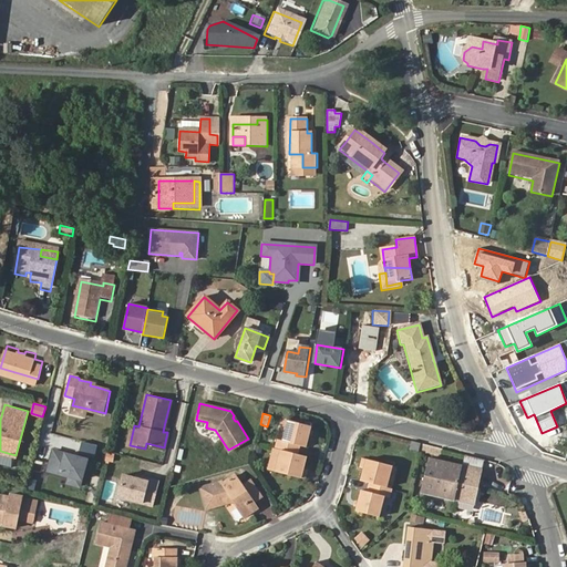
[(278,439),(276,447),(281,449),(299,454),(301,445),(308,447),(311,435),(312,431),(313,426),(289,420),(285,440),(278,439)]
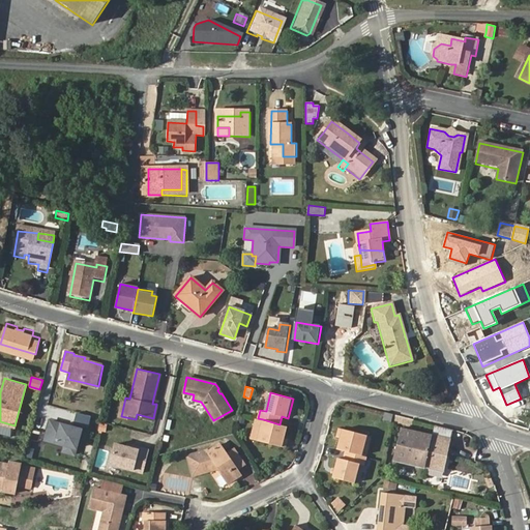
[(384,420),(391,422),(393,414),(386,412),(384,420)]
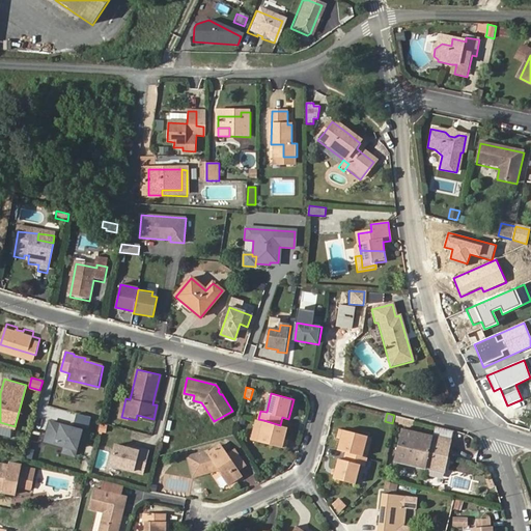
[(88,428),(91,418),(79,415),(76,424),(88,428)]
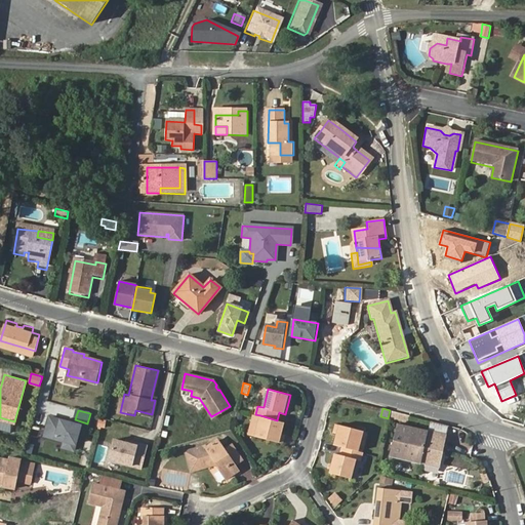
[(255,435),(260,415),(255,414),(254,414),(249,434),(255,435)]
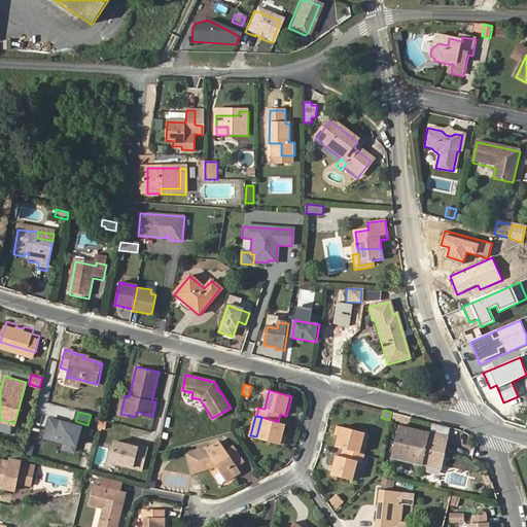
[(278,422),(261,417),(256,436),(285,445),(287,435),(283,434),(286,424),(278,422)]
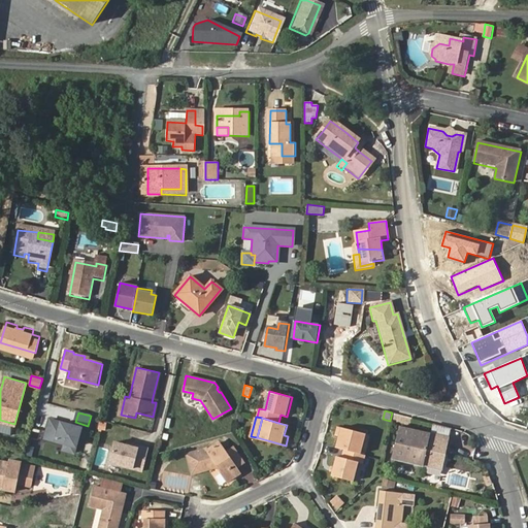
[(79,437),(83,427),(51,419),(48,428),(79,437)]
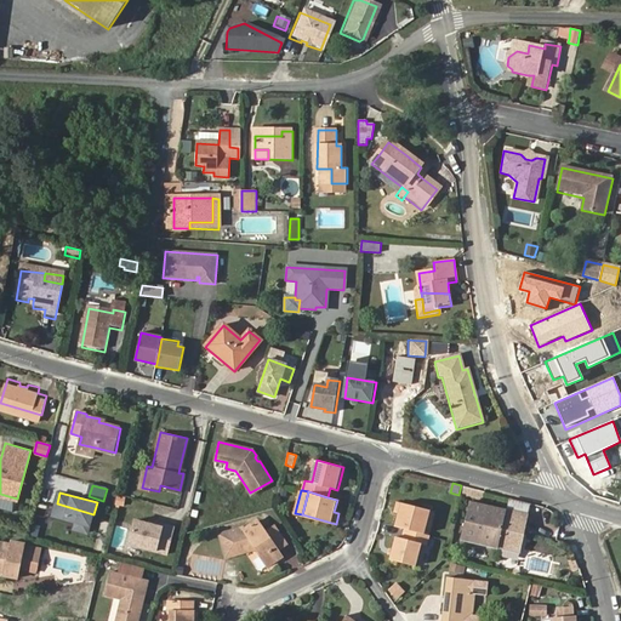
[(528,517),(531,502),(511,497),(507,512),(528,517)]
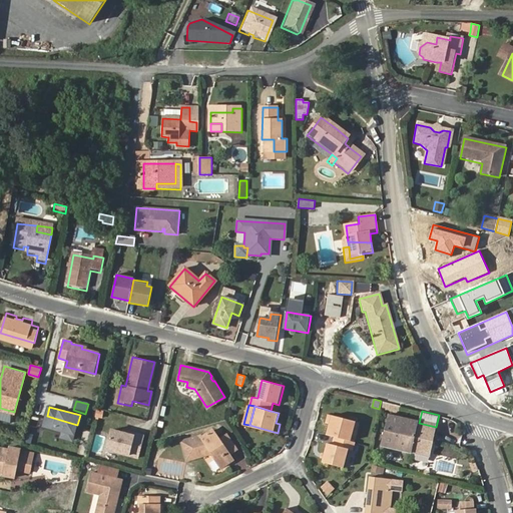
[(353,440),(357,421),(330,414),(329,421),(332,422),(329,435),(336,436),(353,440)]
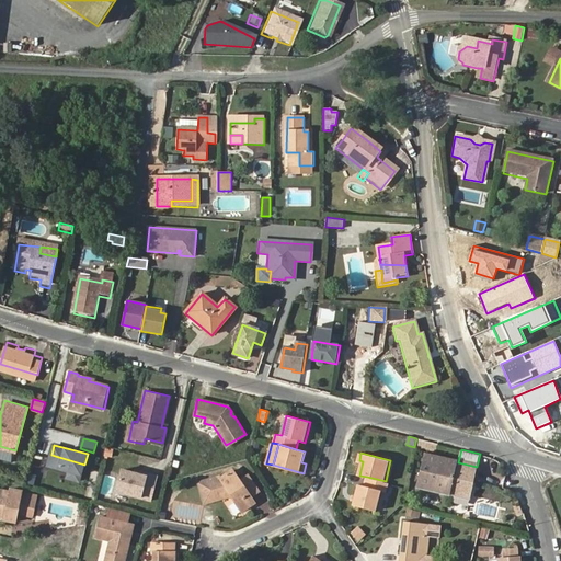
[(424,454),(416,488),(468,501),(477,467),(458,462),(424,454)]
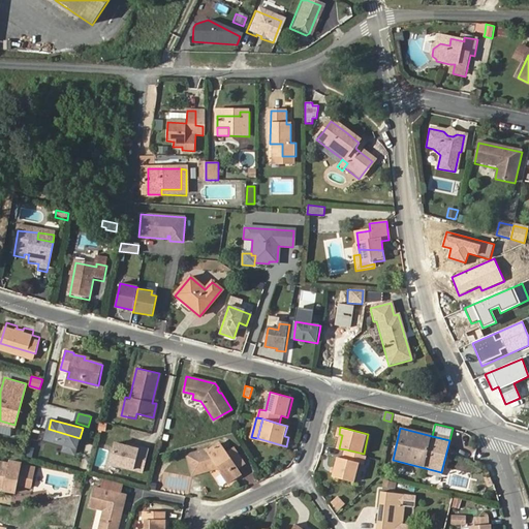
[(75,453),(80,438),(49,429),(47,438),(66,443),(64,449),(75,453)]
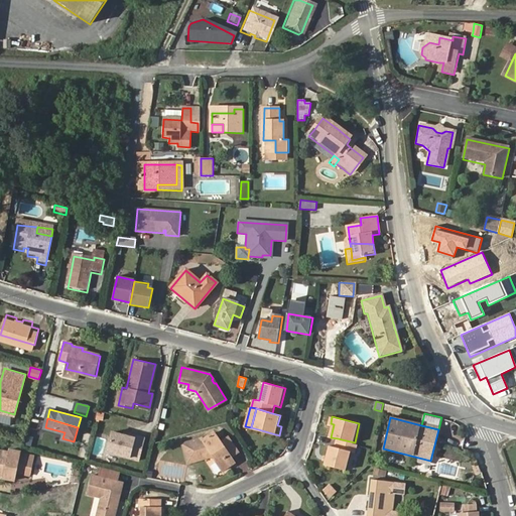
[(145,437),(136,435),(135,437),(124,434),(113,432),(108,453),(140,461),(145,437)]
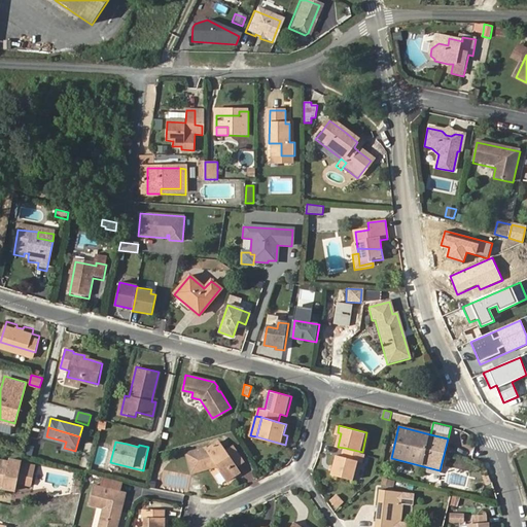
[(218,443),(208,449),(207,448),(186,455),(194,476),(213,468),(213,465),(217,463),(222,471),(221,471),(227,483),(240,475),(237,468),(244,464),(234,449),(225,454),(218,443)]
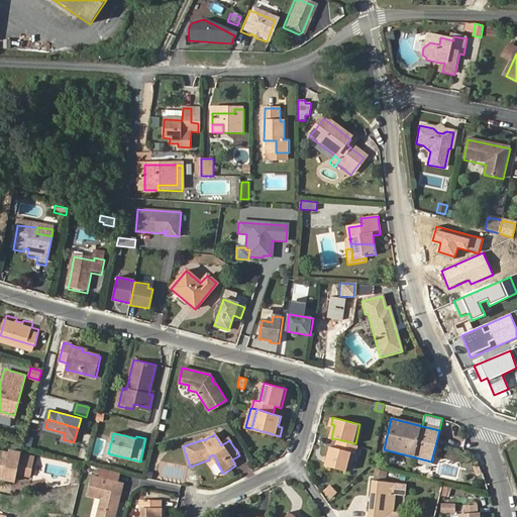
[(358,451),(360,444),(355,443),(338,439),(337,445),(332,445),(329,455),(328,460),(327,463),(348,469),(353,450),(358,451)]
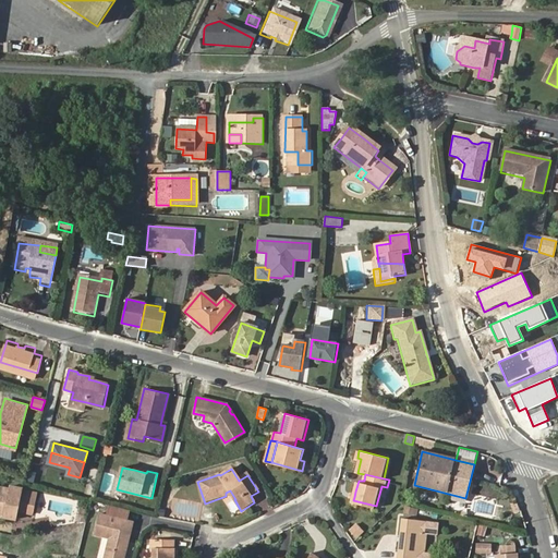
[(0,513),(16,518),(19,510),(33,513),(37,493),(23,488),(11,486),(10,489),(0,486),(0,513)]
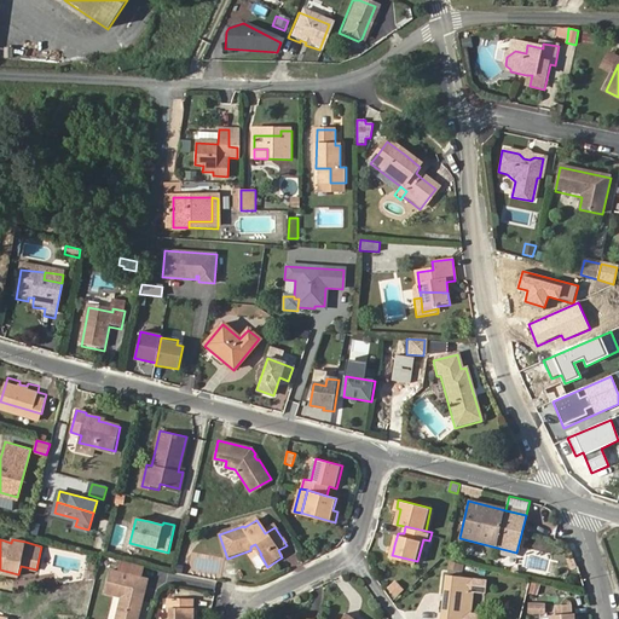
[(573,556),(567,559),(571,568),(577,566),(573,556)]
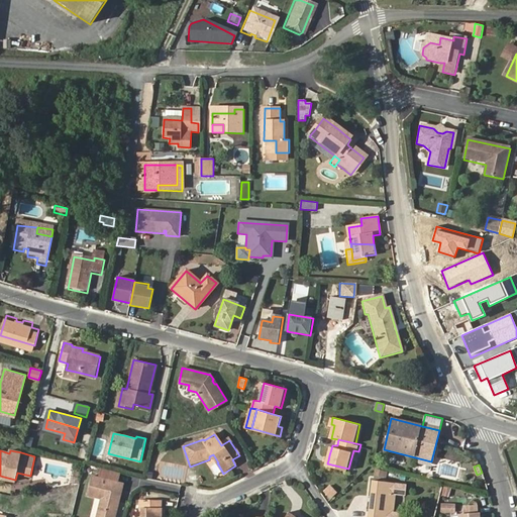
[(103,470),(101,479),(119,483),(122,474),(103,470)]
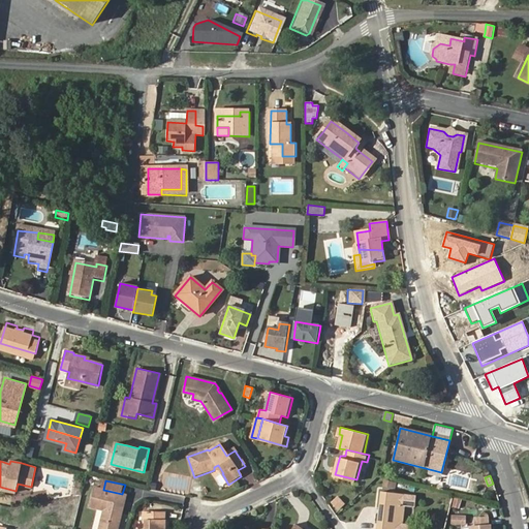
[(82,494),(84,484),(78,481),(75,492),(82,494)]
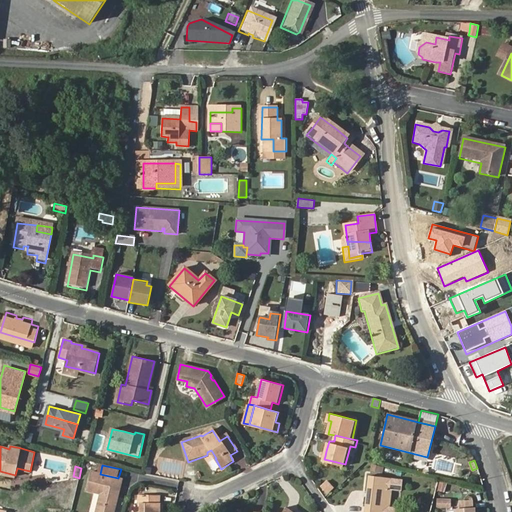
[(116,498),(119,498),(123,479),(118,478),(100,474),(92,472),(87,492),(101,495),(97,511),(115,511),(117,506),(115,502),(116,498)]
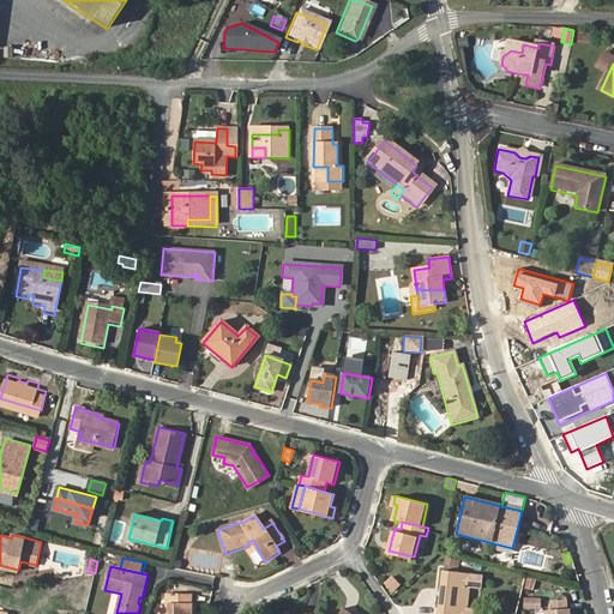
[(450,613),(469,613),(475,571),(445,567),(440,613),(450,613)]
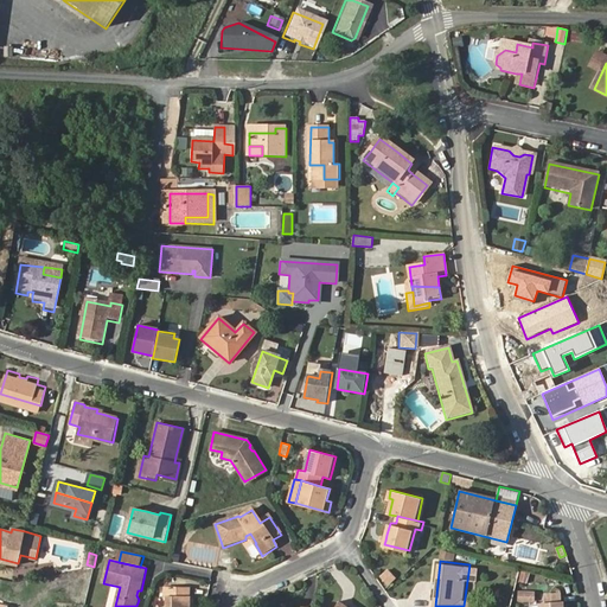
[(388,568),(381,575),(389,583),(396,576),(388,568)]
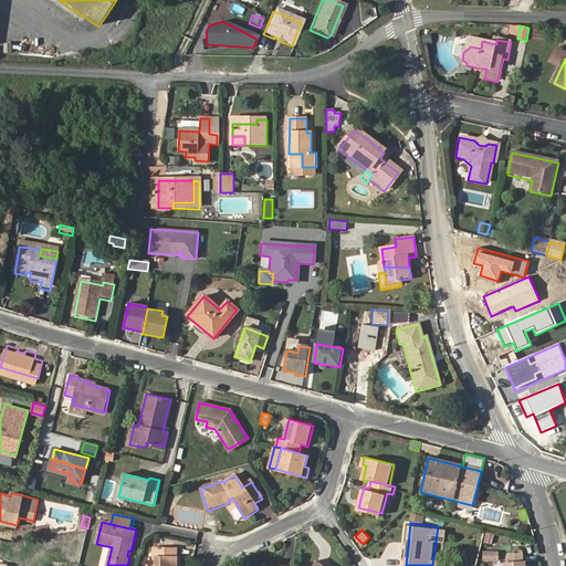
[(176,565),(177,548),(155,547),(154,557),(158,557),(157,565),(176,565)]
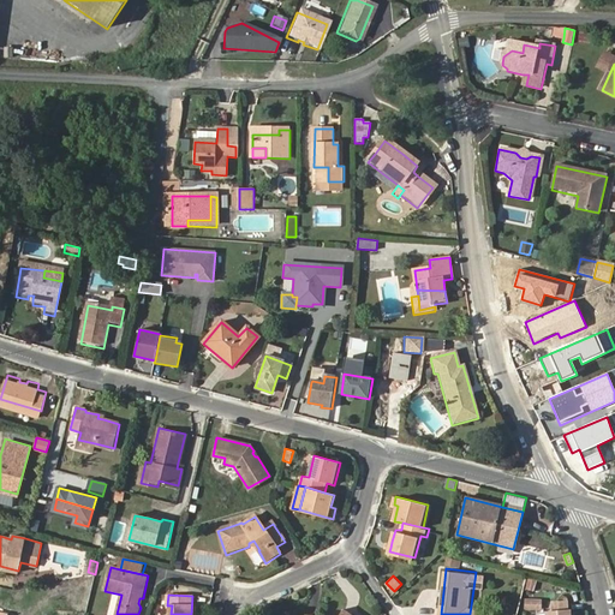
[(542,598),(525,598),(525,608),(542,608),(542,598)]
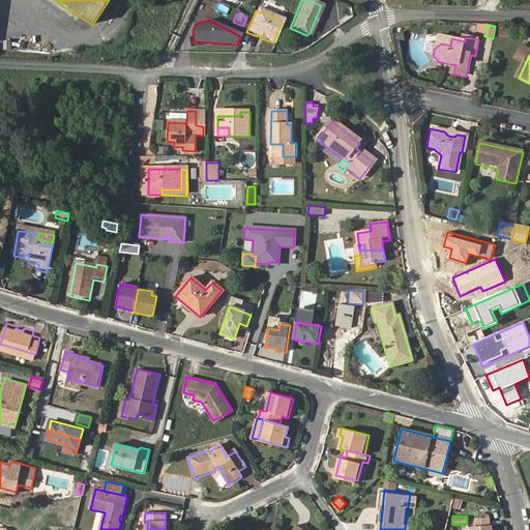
[(487,529),(487,520),(473,521),(474,528),(469,528),(469,529),(487,529)]
